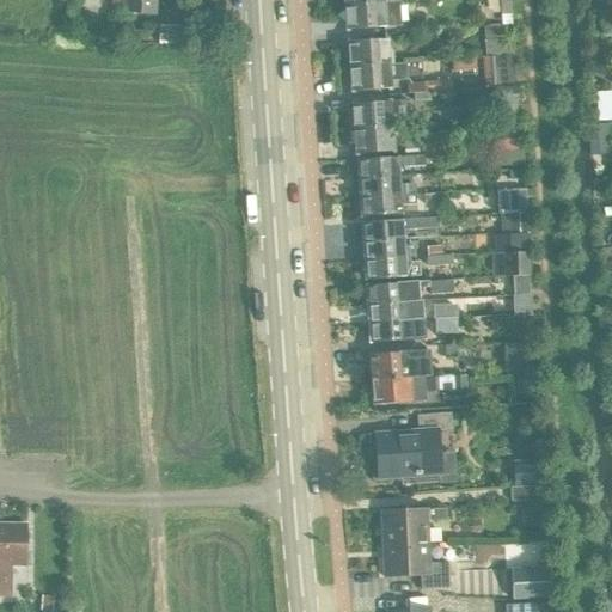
[(347,31),(384,29),(401,28),(398,0),(344,4),(347,31)]
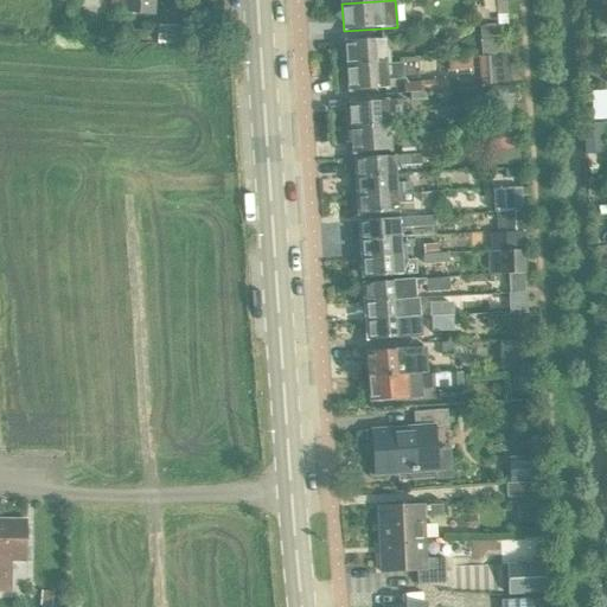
[(504,0),(496,0),(498,14),(506,14),(504,0)]
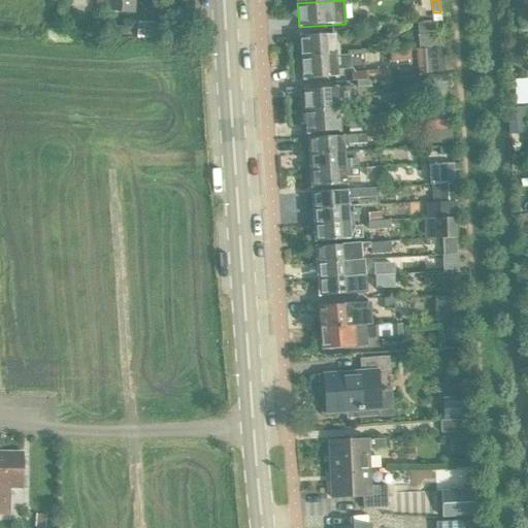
[(331,34),(300,36),(301,58),(332,56),(333,57),(339,56),(339,44),(331,39),(331,34)]
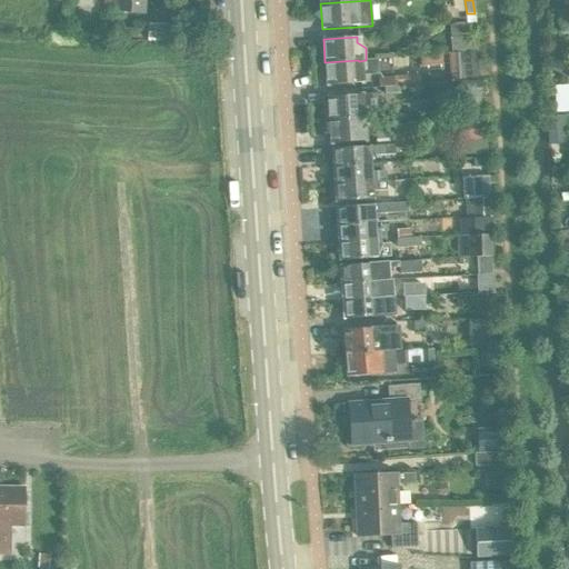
[(466,41),(451,42),(452,52),(477,50),(477,40),(475,40),(466,41)]
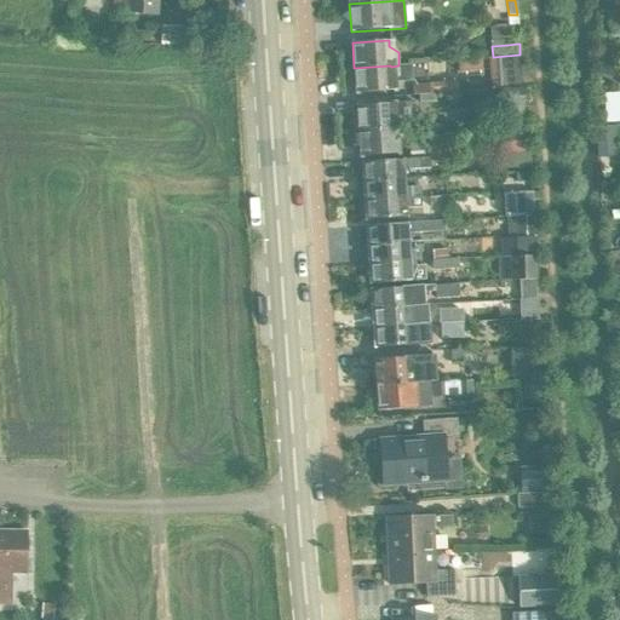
[(489,58),(492,87),(520,86),(520,75),(518,57),(489,58)]
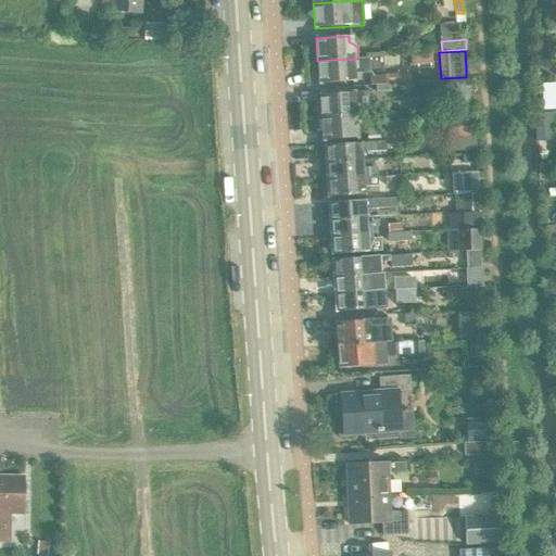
[(432,53),(409,55),(411,64),(432,63),(432,53)]
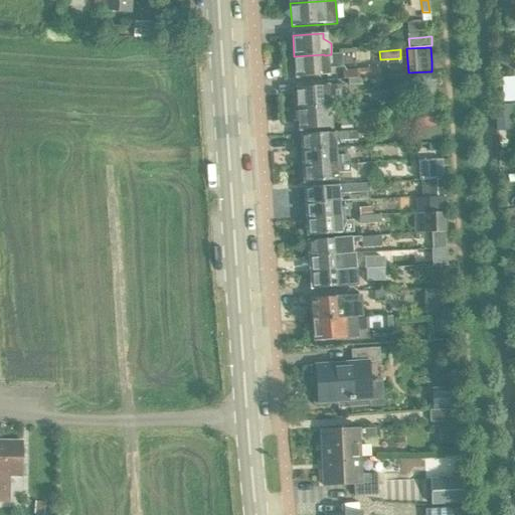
[(324,54),(294,56),(295,77),(326,75),(326,68),(339,67),(338,54),(331,54),(325,55),(324,54)]
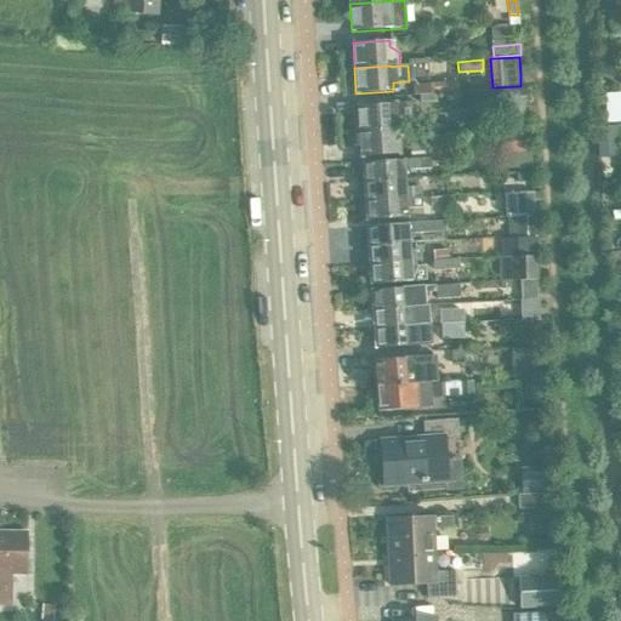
[(457,81),(414,84),(414,95),(469,91),(469,83),(457,81)]
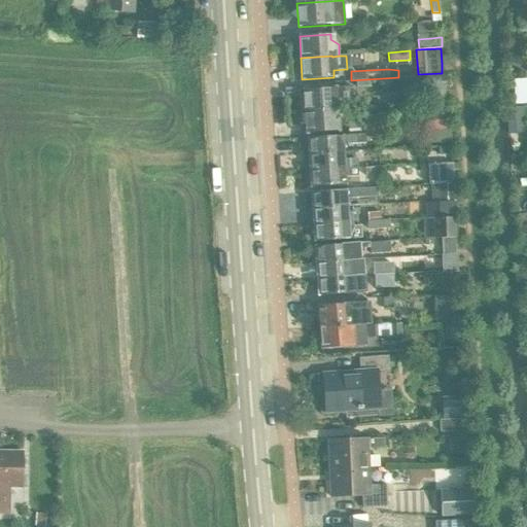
[(430,104),(446,102),(445,91),(447,91),(446,75),(423,77),(425,92),(429,92),(430,104)]
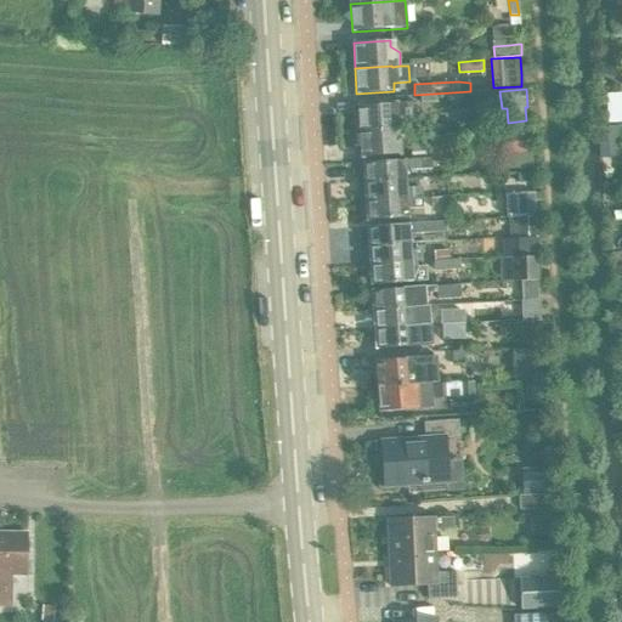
[(621,103),(621,94),(606,95),(608,109),(621,108),(621,103)]
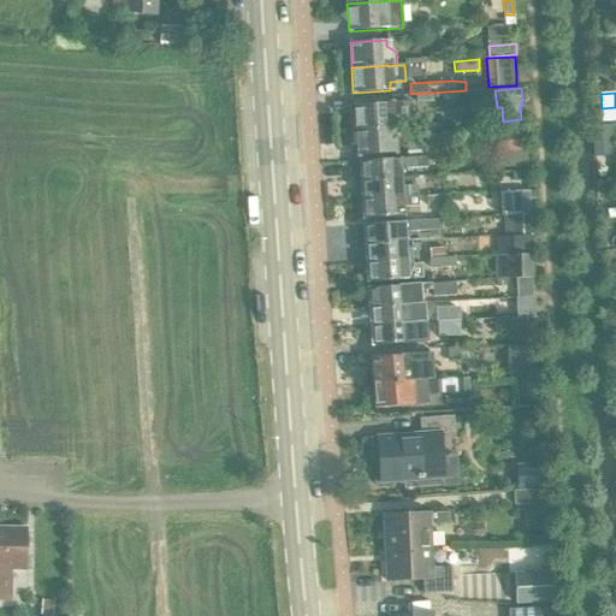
[(354,105),(356,130),(394,128),(391,102),(354,105)]
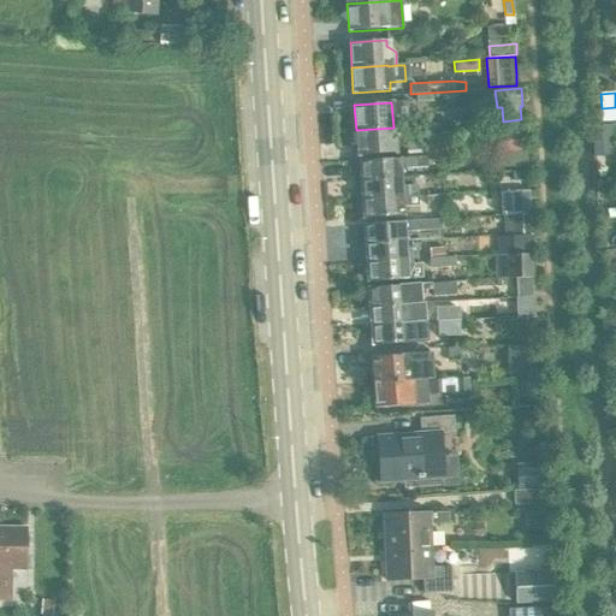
[(610,124),(596,125),(597,135),(611,134),(610,124)]
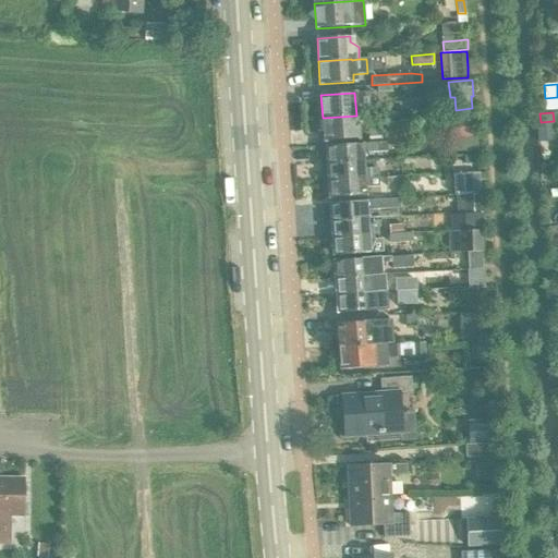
[(323,118),(324,141),(358,138),(356,116),(323,118)]
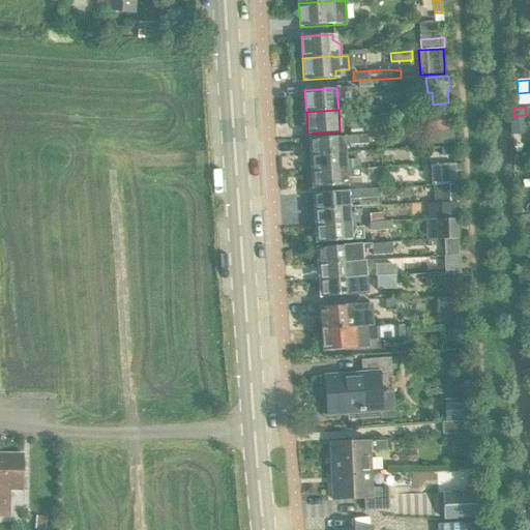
[(446,112),(427,114),(428,130),(447,129),(446,112)]
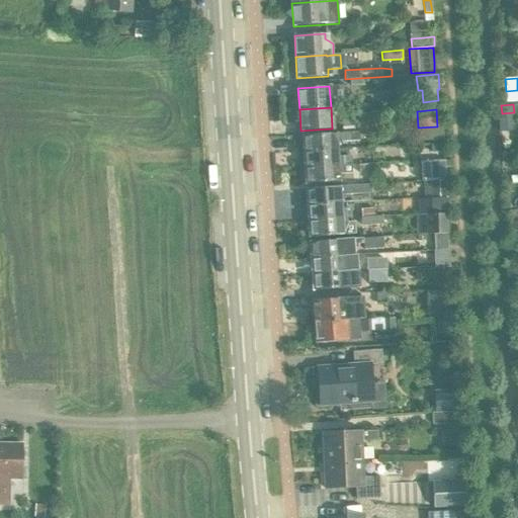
[(373,114),(354,115),(354,119),(355,131),(374,128),(373,114)]
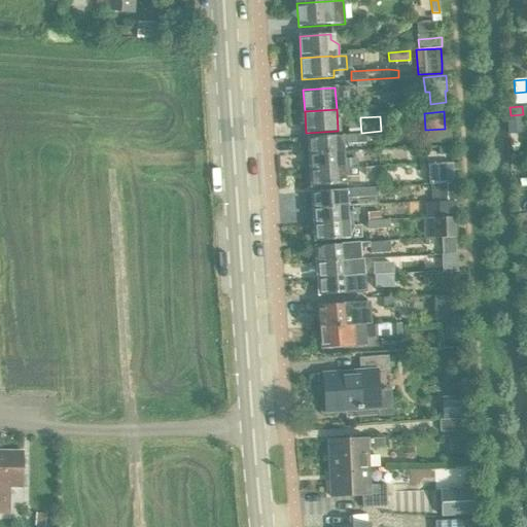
[(447,130),(434,131),(435,143),(448,142),(447,130)]
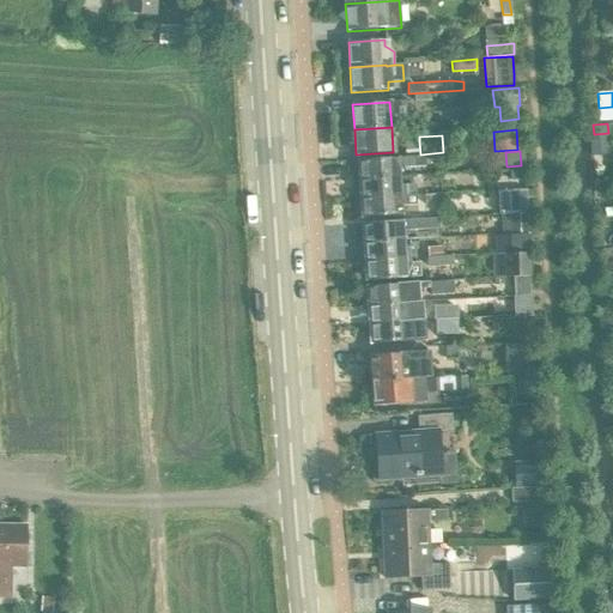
[(402,157),(357,161),(358,178),(399,176),(398,168),(402,168),(414,168),(414,156),(402,157)]
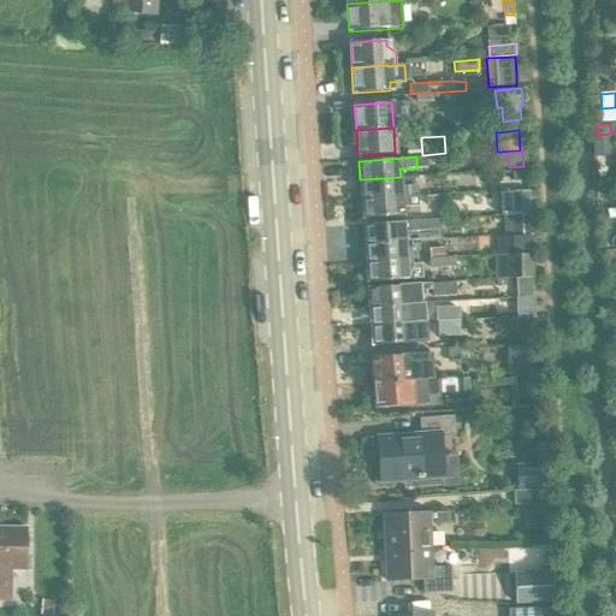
[(525,170),(510,171),(510,181),(525,179),(525,170)]
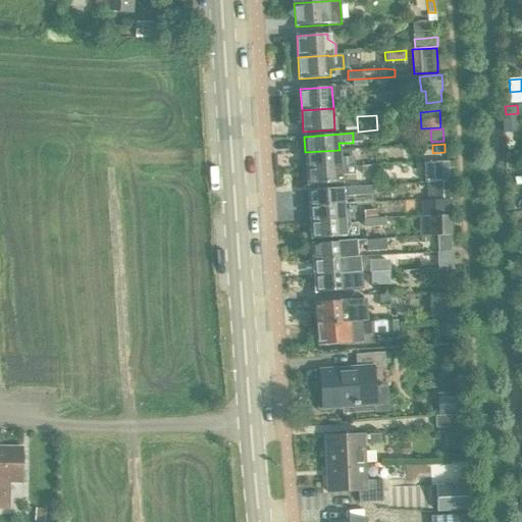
[(305,152),(306,168),(345,166),(354,166),(353,157),(340,158),(340,150),(305,152)]
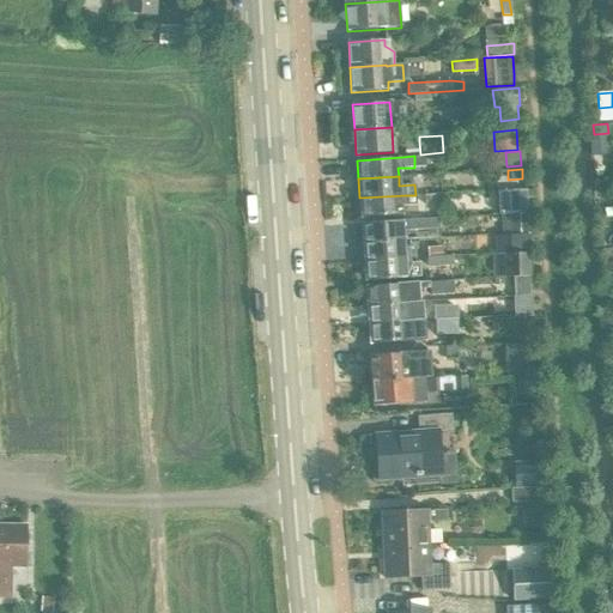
[(360,218),(401,214),(401,206),(416,205),(416,195),(405,195),(359,198),(360,218)]
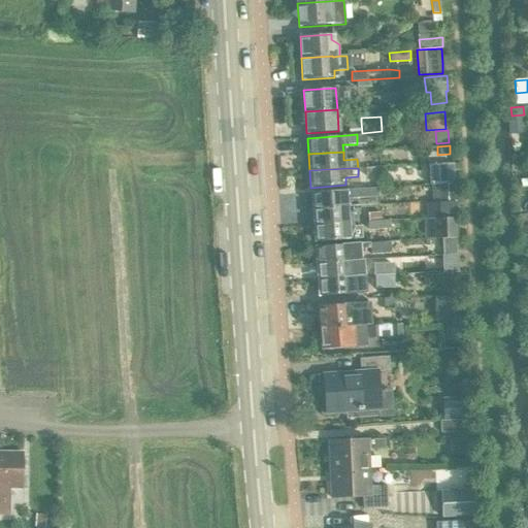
[(447,185),(448,202),(456,202),(455,184),(447,185)]
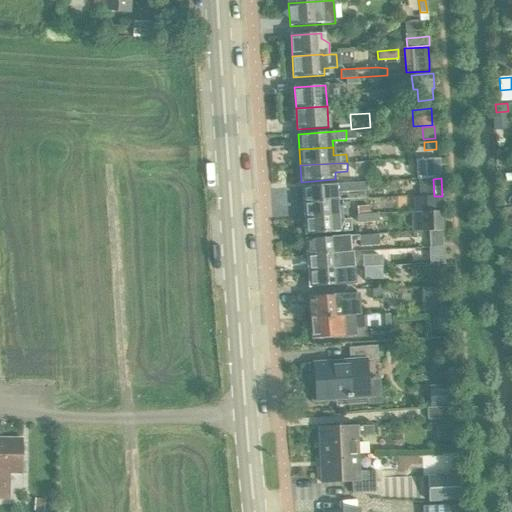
[(301,187),(302,203),(337,200),(336,194),(367,191),(367,182),(339,184),(301,187)]
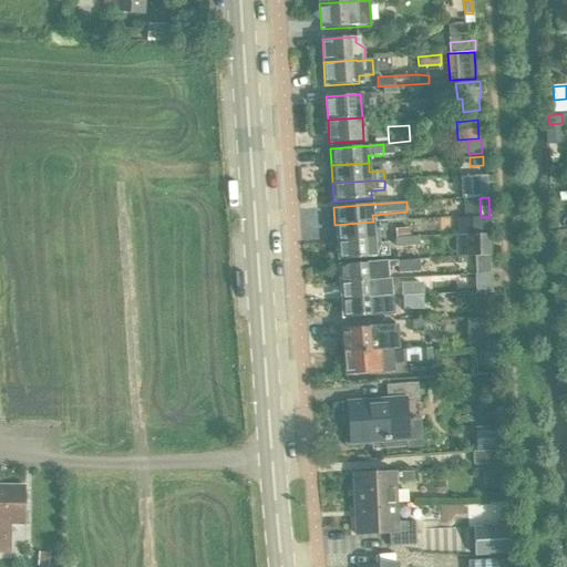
[(488,217),(471,218),(472,234),(490,234),(490,222),(488,217)]
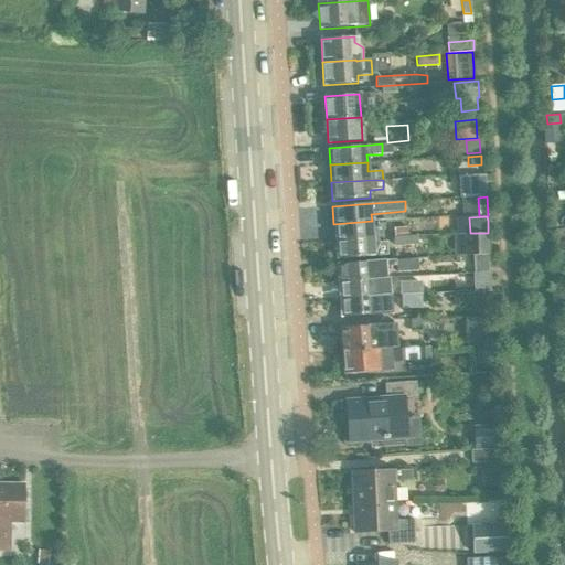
[(333,224),(334,241),(377,237),(376,230),(372,230),(372,221),(333,224)]
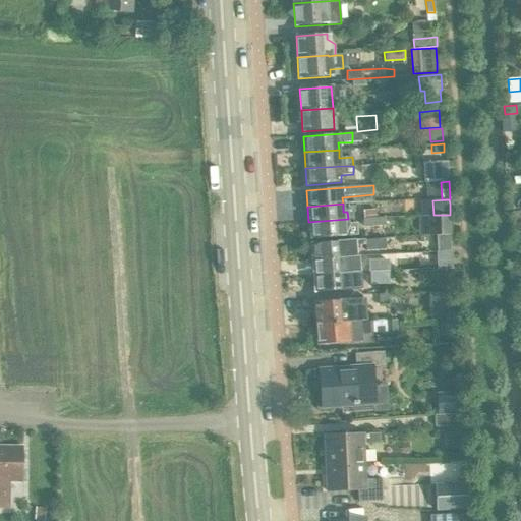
[(362,209),(362,218),(375,217),(375,208),(362,209)]
